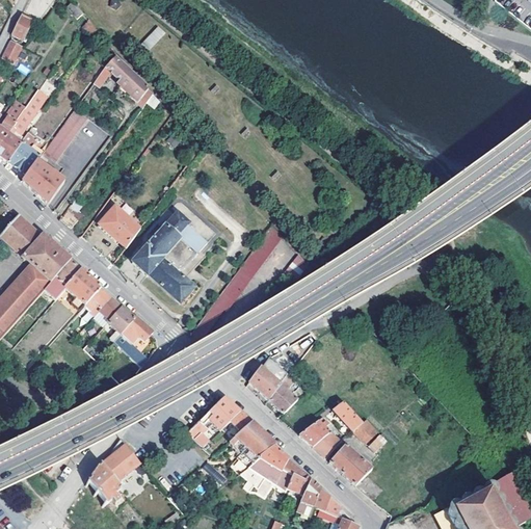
[(69,0),(63,6),(76,17),(82,10),(71,0),(69,0)]
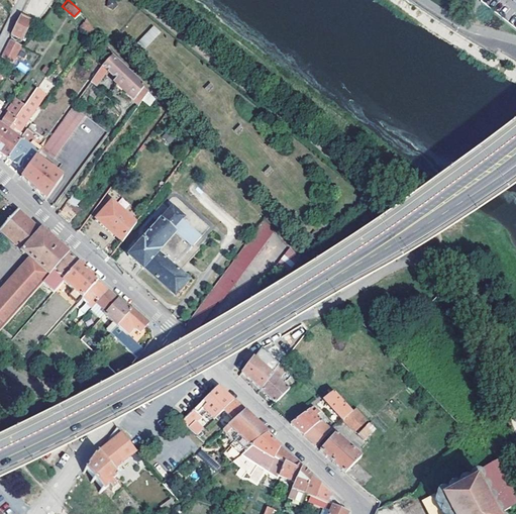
[(19,12),(10,32),(21,37),(30,18),(19,12)]
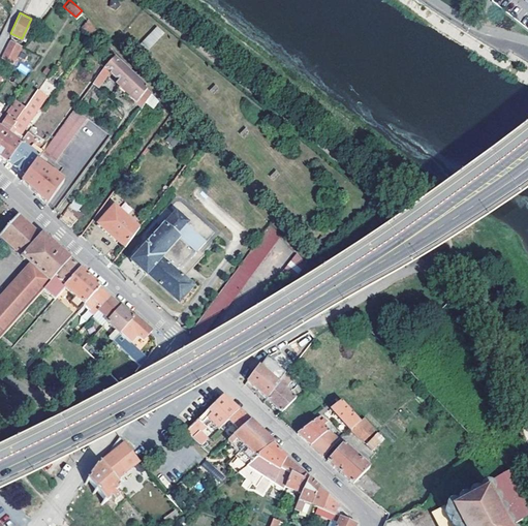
[(96,28),(92,23),(87,31),(92,35),(96,28)]
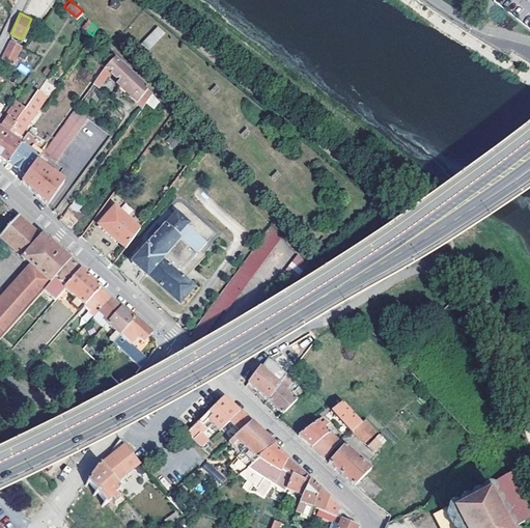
[(140,40),(147,48),(164,29),(156,23),(140,40)]
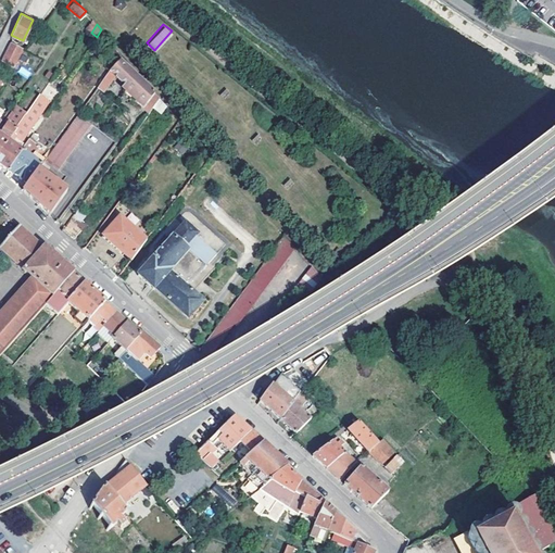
[(96,50),(105,35),(101,29),(97,37),(90,46),(96,50)]
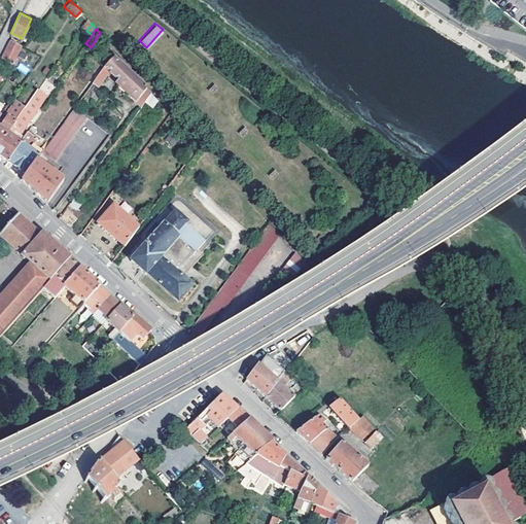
[(10,39),(2,57),(13,63),(23,45),(21,44),(10,39)]
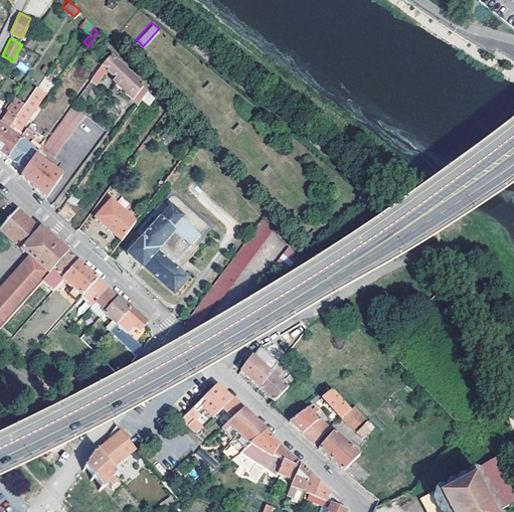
[(105,65),(134,94),(142,84),(110,52),(101,61),(89,77),(95,81),(99,76),(100,71),(105,65)]
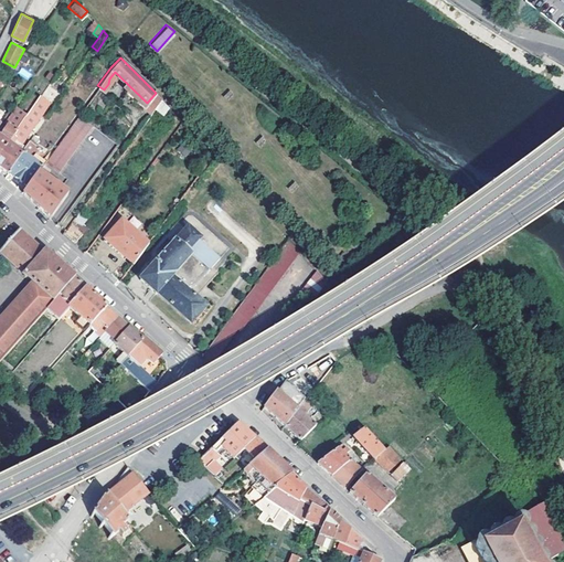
[(28,77),(31,70),(20,64),(17,71),(28,77)]
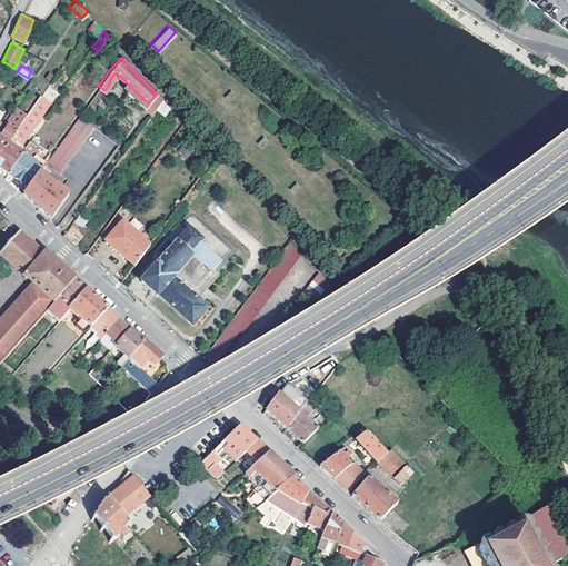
[(151,111),(161,98),(157,93),(148,103),(146,108),(151,111)]
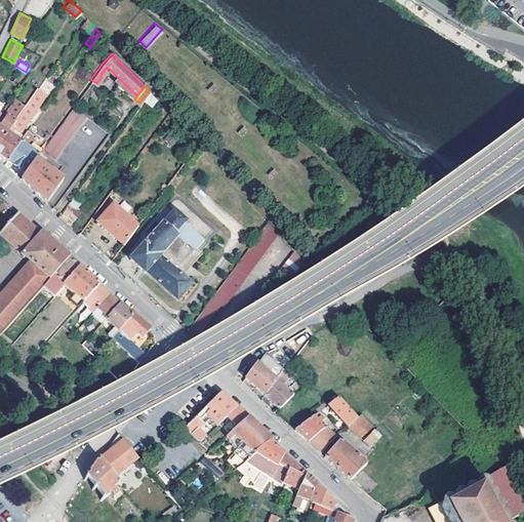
[(0,154),(6,158),(19,139),(8,131),(11,127),(18,131),(44,93),(36,88),(32,93),(27,101),(26,103),(0,139),(0,154)]
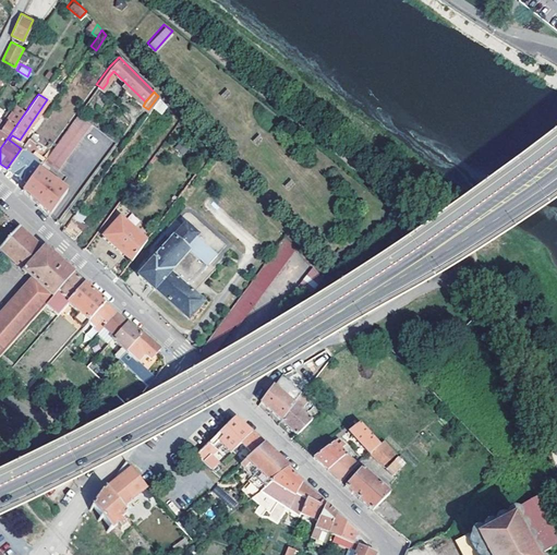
[(0,148),(27,109),(15,101),(4,118),(5,119),(0,128),(0,148)]
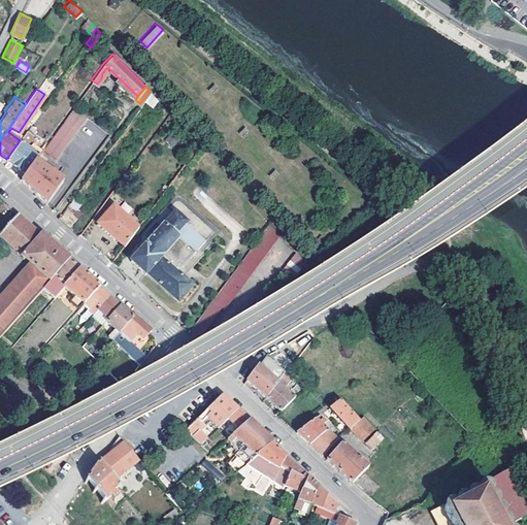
[(85,115),(72,106),(41,150),(54,158),(85,115)]
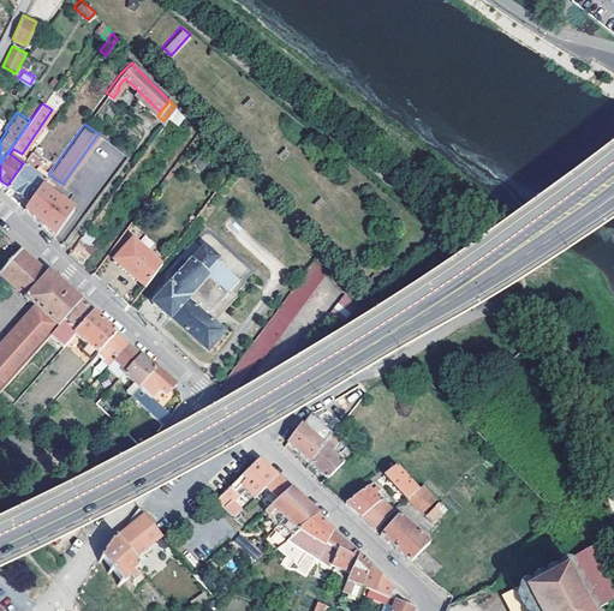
[(40,149),(35,145),(30,151),(35,155),(40,149)]
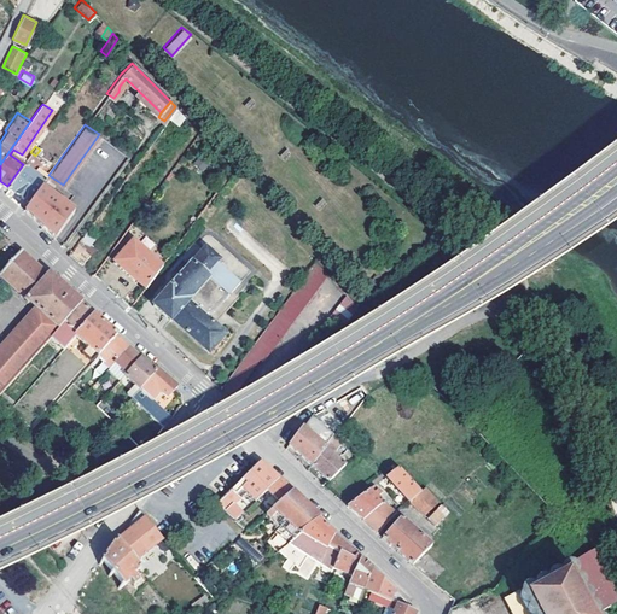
[(30,152),(23,164),(7,186),(30,202),(46,180),(33,171),(41,159),(35,156),(30,152)]
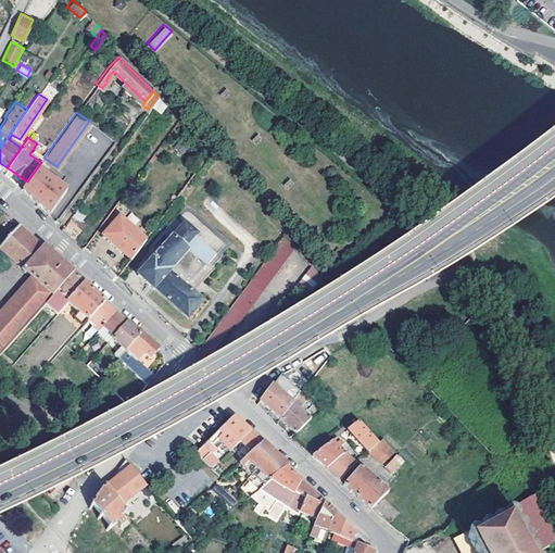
[(47,166),(41,162),(27,181),(22,189),(48,212),(65,188),(42,172),(47,166)]
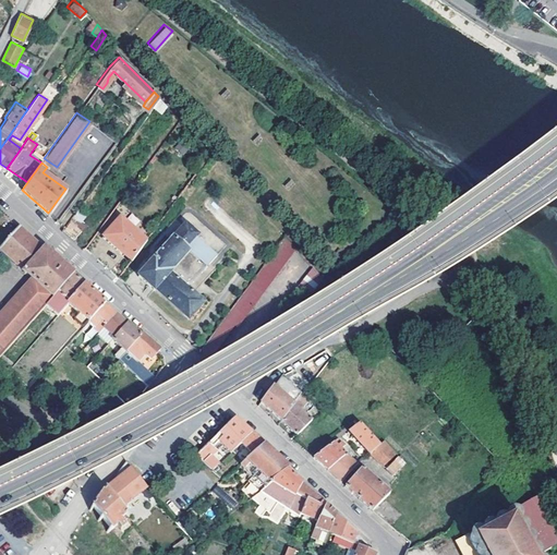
[(61,226),(73,237),(87,221),(76,210),(61,226)]
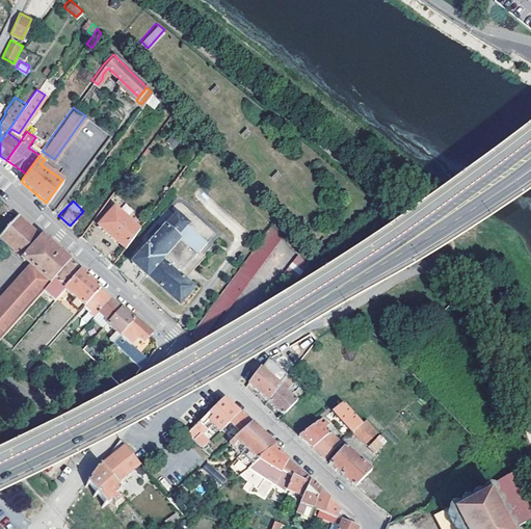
[(126,244),(140,225),(114,204),(100,221),(126,244)]
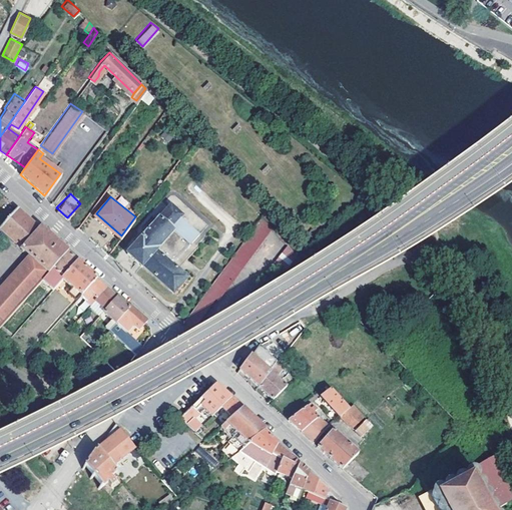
[(185,274),(177,266),(171,261),(198,231),(179,214),(181,211),(170,201),(126,250),(138,261),(140,264),(142,262),(172,289),(185,274)]
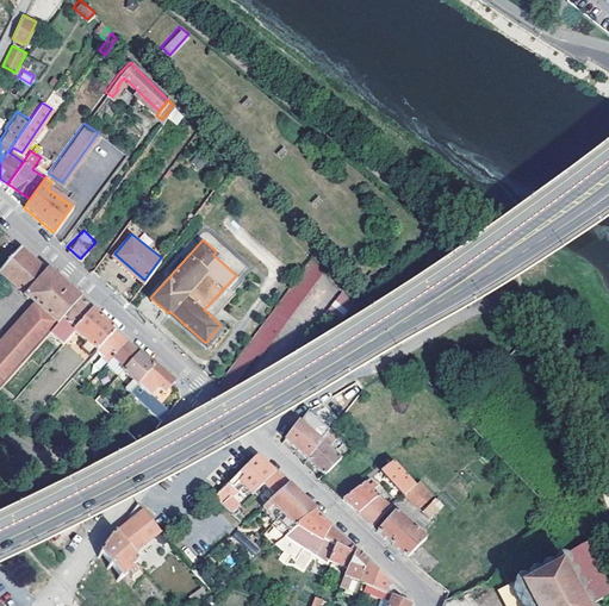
[(19,245),(0,266),(0,268),(35,299),(0,337),(0,385),(2,381),(49,329),(79,295),(67,285),(63,282),(49,269),(48,269),(19,245)]
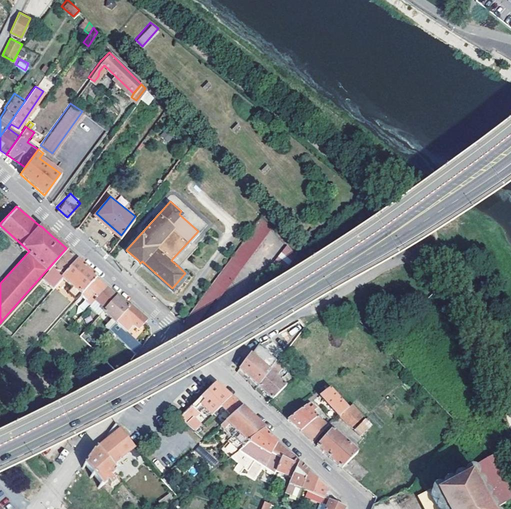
[(272,224),(261,212),(182,320),(190,328),(214,295),(217,297),(272,224)]
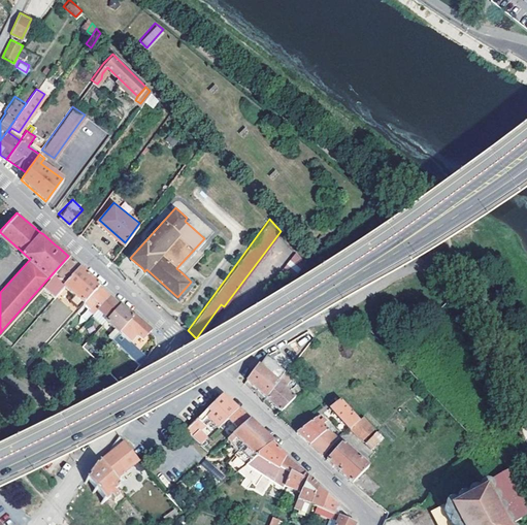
[(176,268),(183,273),(209,243),(204,238),(176,268)]
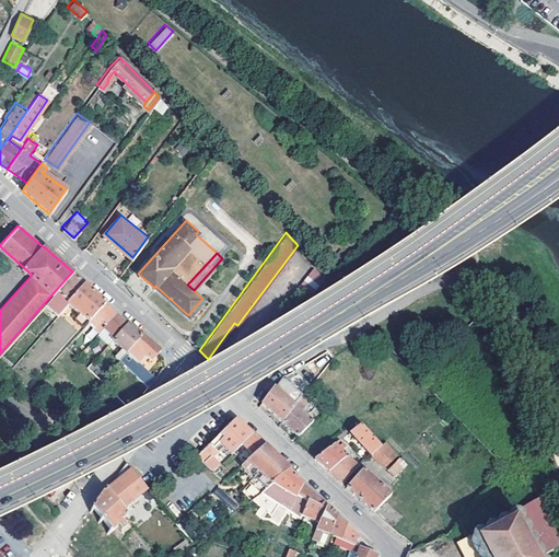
[(314,264),(302,280),(313,290),(324,275),(314,264)]
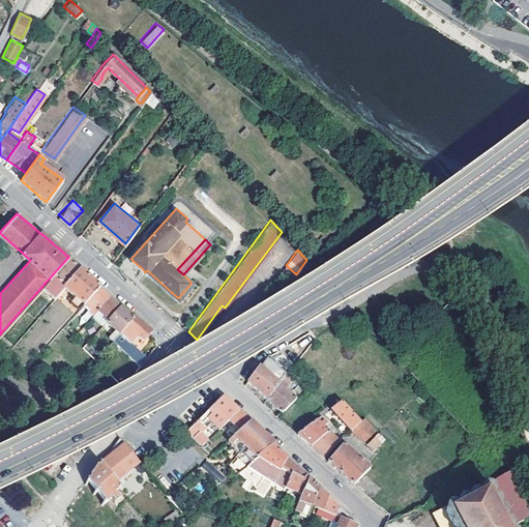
[(70,259),(68,257),(42,286),(55,297),(64,286),(80,268),(70,259)]
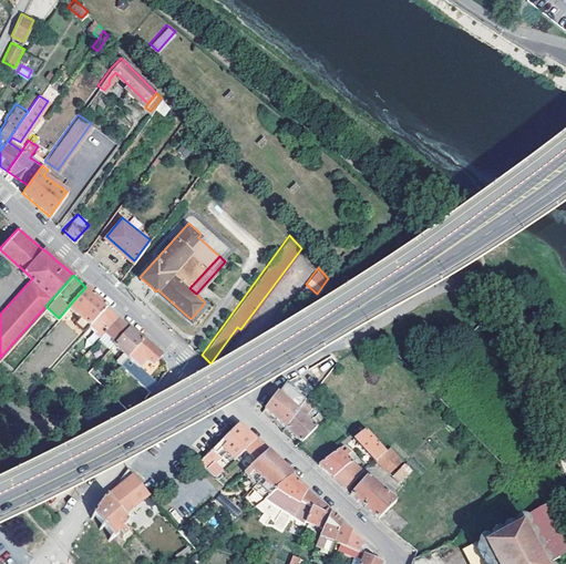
[(315,296),(317,294),(306,284),(304,288),(315,296)]
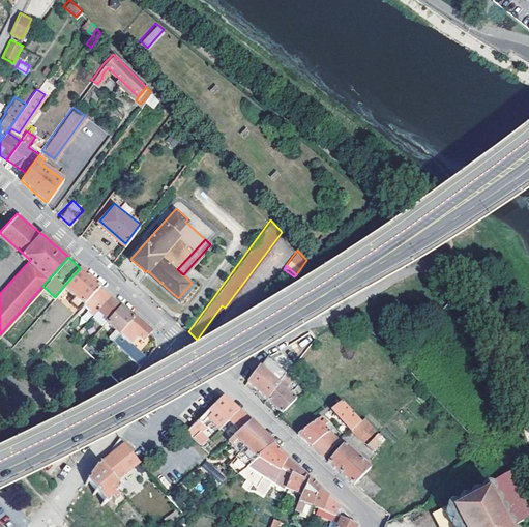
[(72,293),(83,302),(98,285),(89,276),(80,268),(64,286),(70,290),(68,292),(71,294),(72,293)]
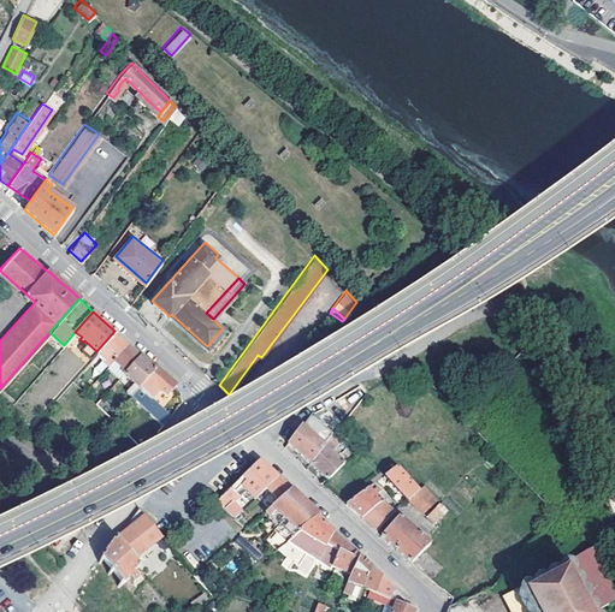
[(125,339),(114,331),(96,351),(108,362),(113,357),(128,342),(125,339)]
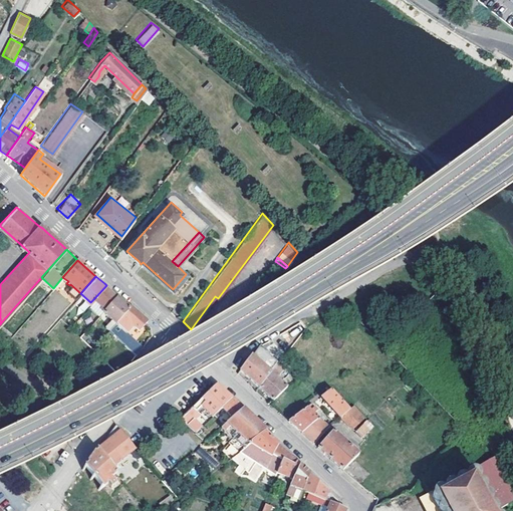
[(113,292),(106,285),(94,298),(101,305),(99,307),(102,309),(116,294),(113,292)]
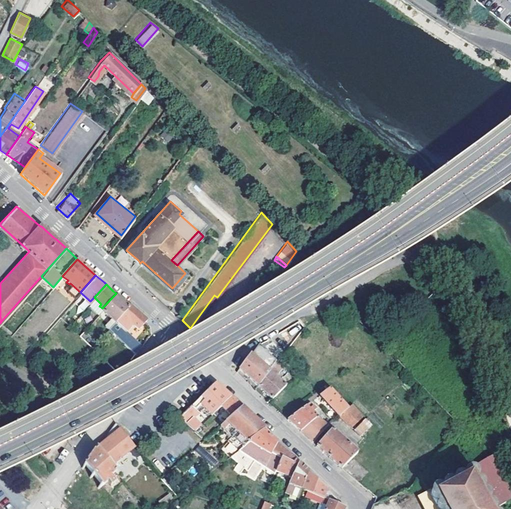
[(118,295),(116,293),(102,308),(111,317),(115,320),(128,305),(118,295)]
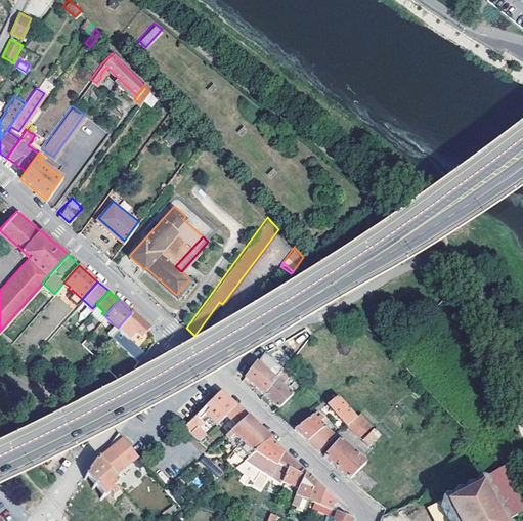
[(148,327),(149,326),(133,310),(131,312),(118,328),(111,335),(137,359),(144,351),(121,331),(128,322),(141,334),(148,327)]
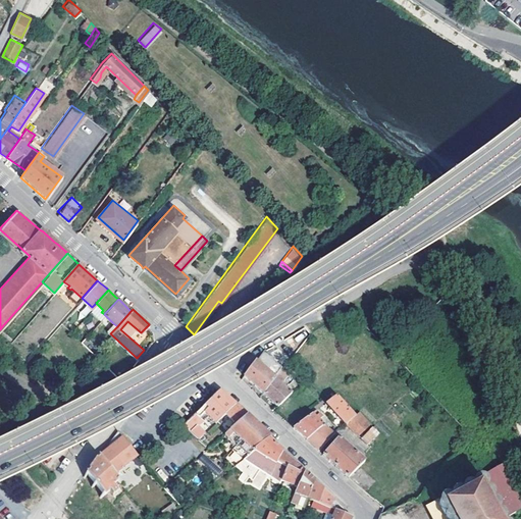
[(64,316),(60,321),(70,330),(74,325),(64,316)]
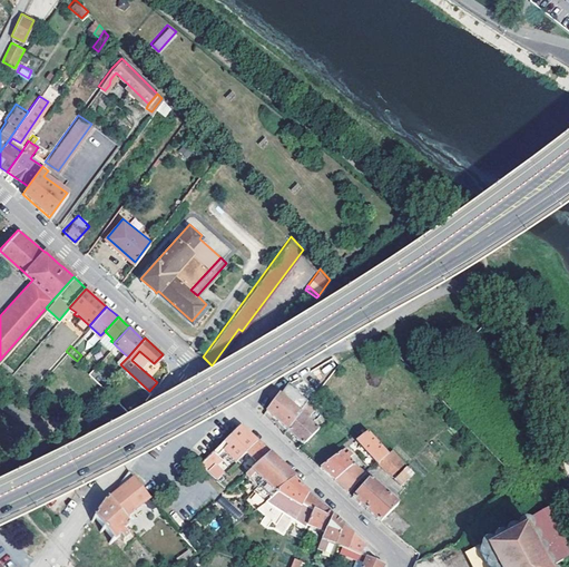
[(92,365),(87,371),(102,385),(120,364),(128,357),(124,353),(117,360),(117,361),(105,375),(92,365)]
